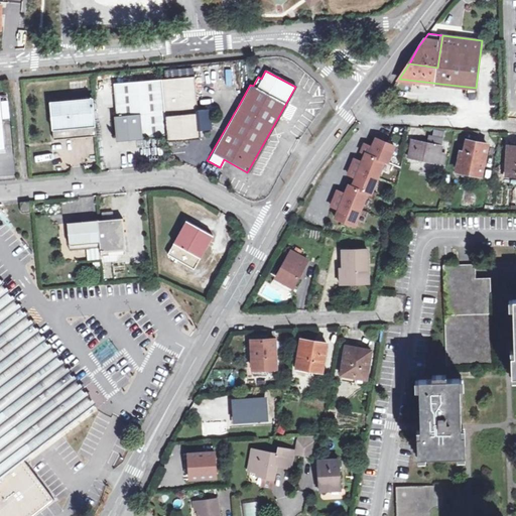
[(162,108),(164,134),(165,141),(199,138),(198,130),(210,128),(209,109),(197,110),(194,76),(160,79),(162,108)]
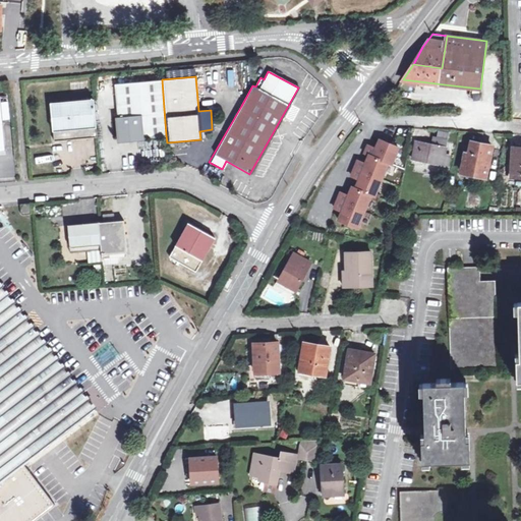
[(164,109),(162,79),(113,84),(115,118),(113,119),(115,138),(113,138),(113,147),(119,147),(119,143),(142,141),(142,138),(166,135),(164,109)]
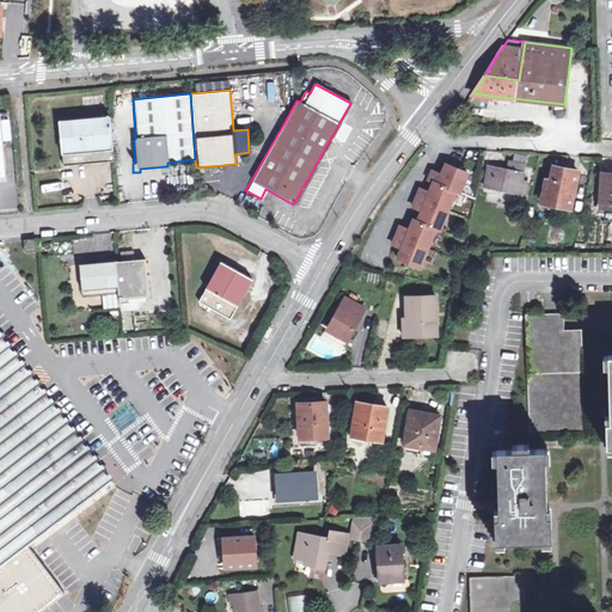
[(61,166),(111,163),(108,117),(57,122),(61,166)]
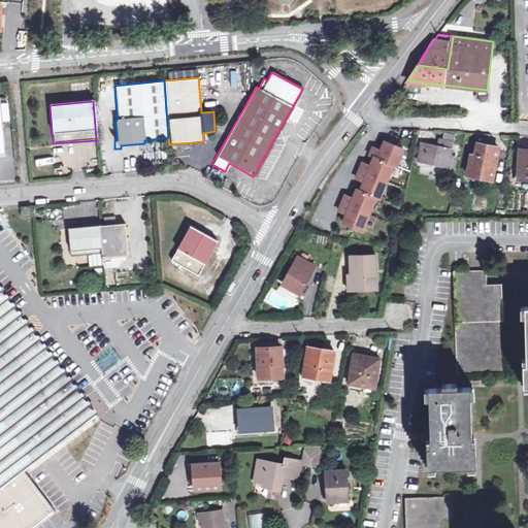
[(418,161),(454,168),(456,159),(451,158),(454,142),(439,139),(437,146),(422,144),(418,161)]
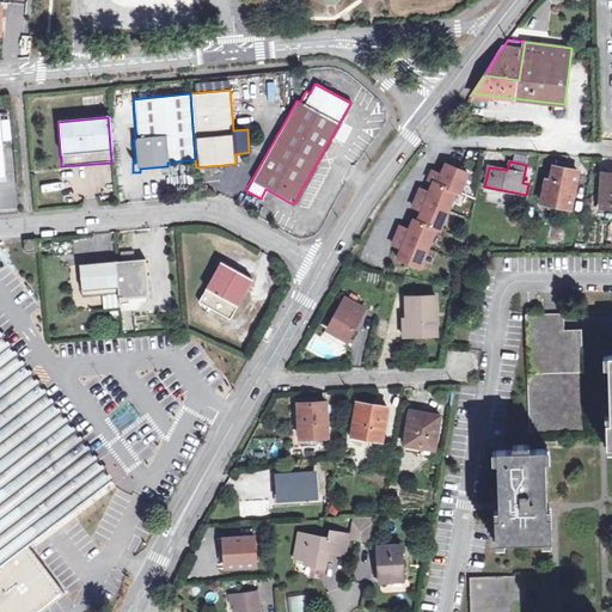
[(433,172),(429,181),(434,183),(457,191),(460,194),(469,173),(446,165),(442,176),(433,172)]
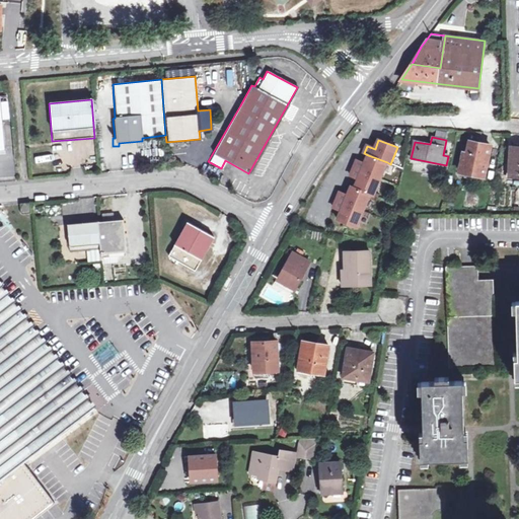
[(467,153),(463,152),(459,170),(485,176),(492,146),(469,141),(467,153)]
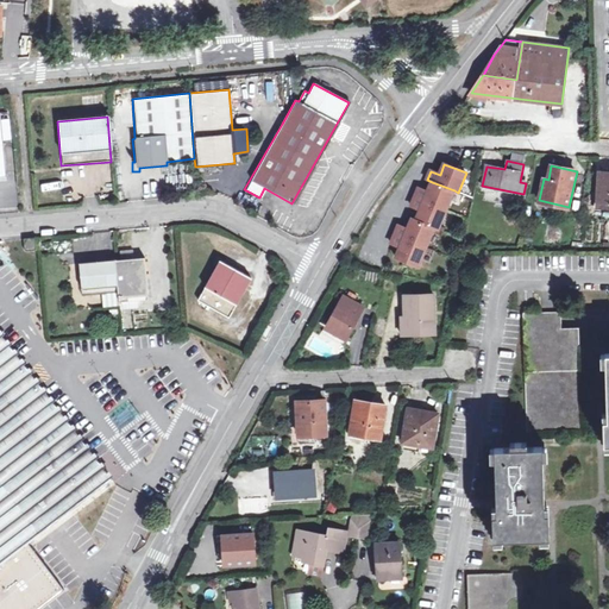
[(597,203),(608,203),(608,173),(600,173),(597,203)]
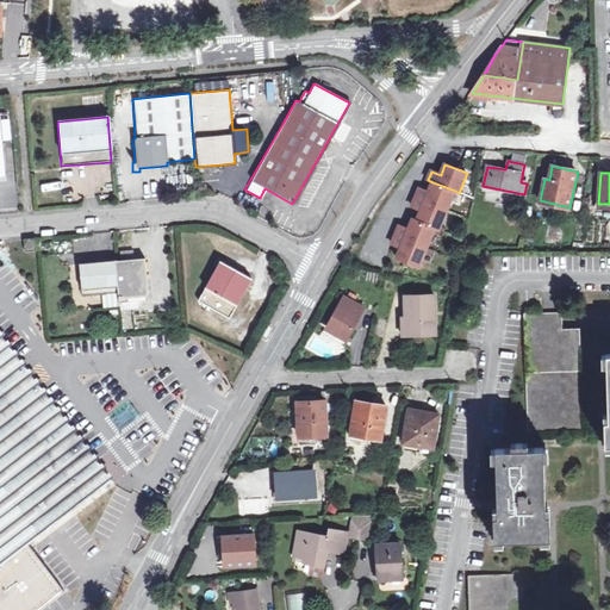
[(419,190),(416,198),(447,211),(455,191),(433,182),(429,193),(419,190)]
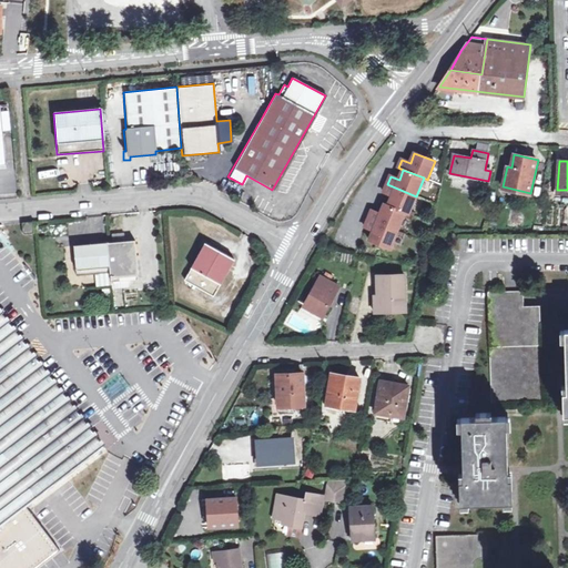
[(57,185),(71,183),(70,176),(56,179),(57,185)]
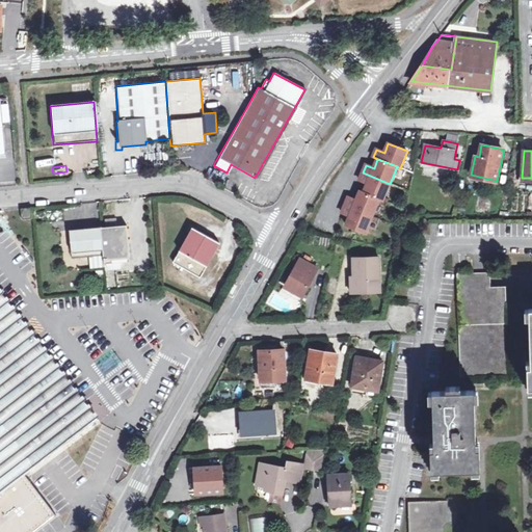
[(390,184),(363,173),(360,181),(368,184),(364,193),(379,200),(383,201),(390,184)]
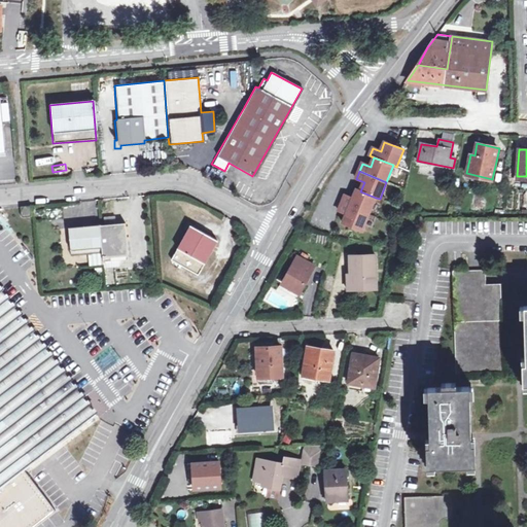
[(345,196),(342,204),(369,214),(376,198),(360,191),(356,189),(353,199),(345,196)]
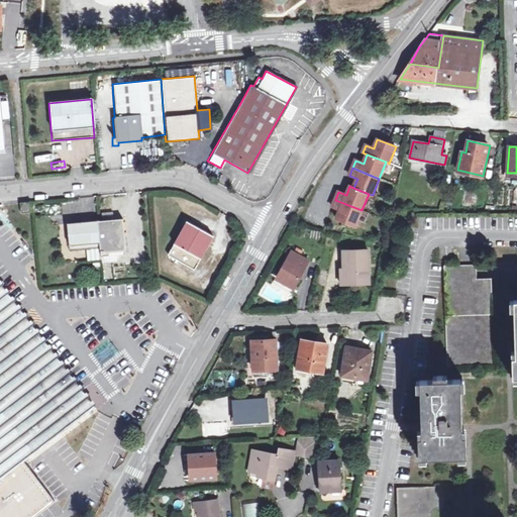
[(362,210),(335,200),(332,207),(340,210),(336,219),(355,226),(362,210)]
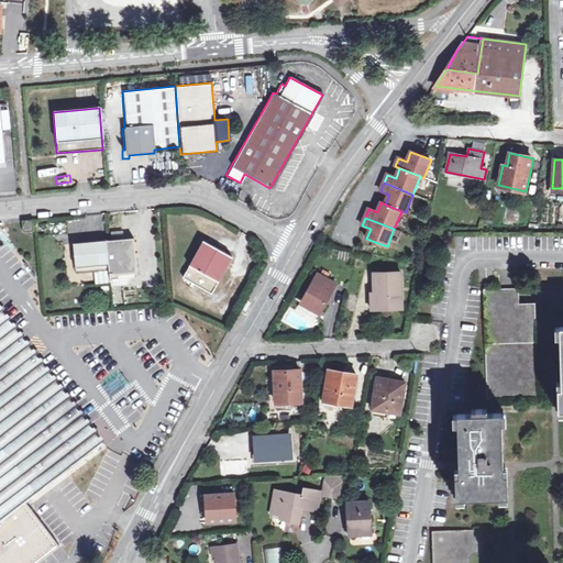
[(32,220),(22,221),(22,230),(25,231),(33,231),(32,220)]
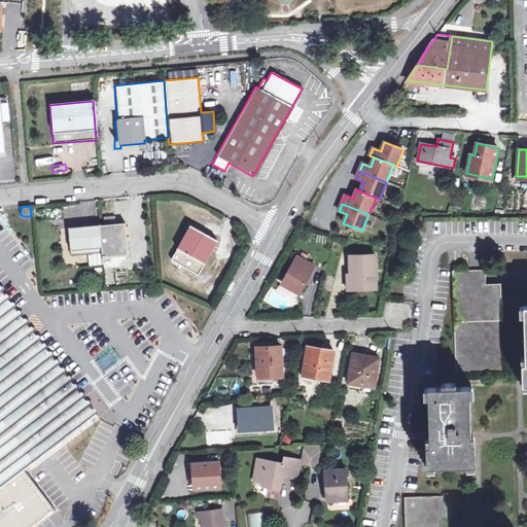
[(121,222),(97,224),(99,252),(100,259),(123,257),(123,253),(125,253),(121,222)]
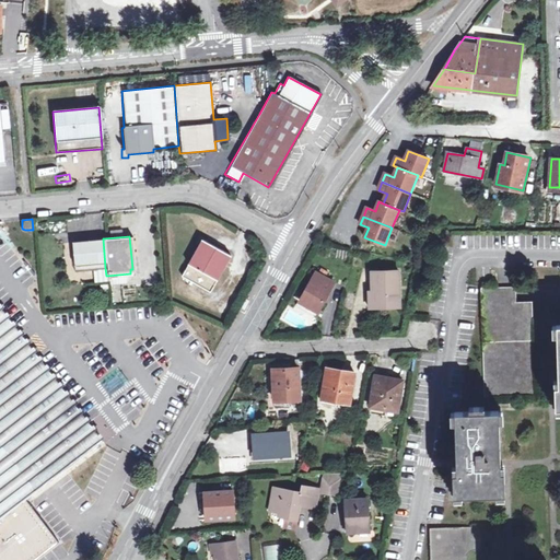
[(73,271),(105,268),(103,238),(71,242),(73,271)]
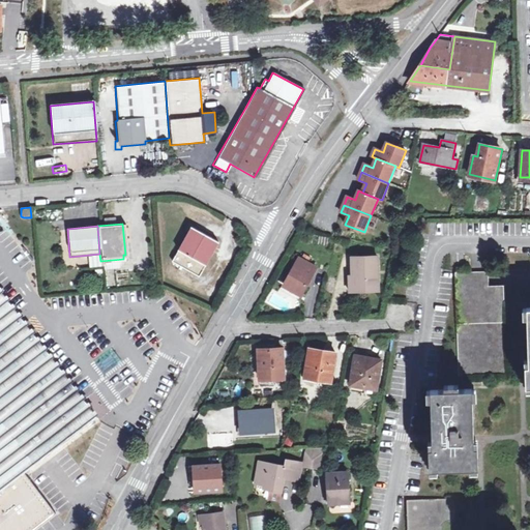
[(214,242),(194,230),(190,235),(185,232),(169,261),(195,275),(214,242)]
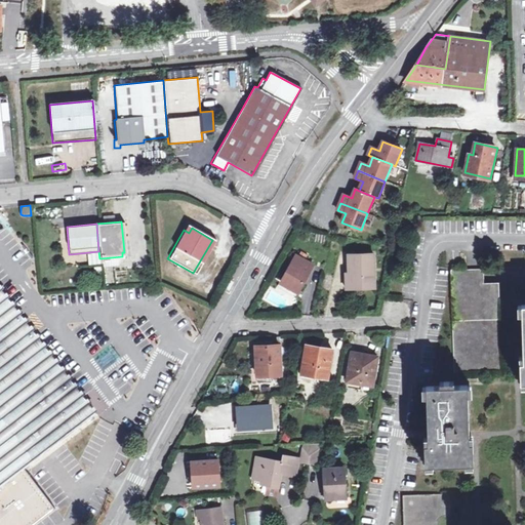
[(350,255),(350,266),(351,268),(351,275),(353,275),(354,290),(375,289),(373,254),(350,255)]
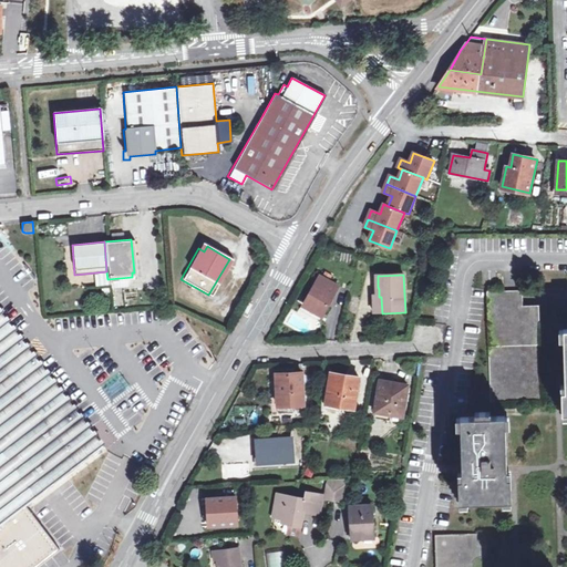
[(322,316),(339,288),(321,278),(305,305),(322,316)]
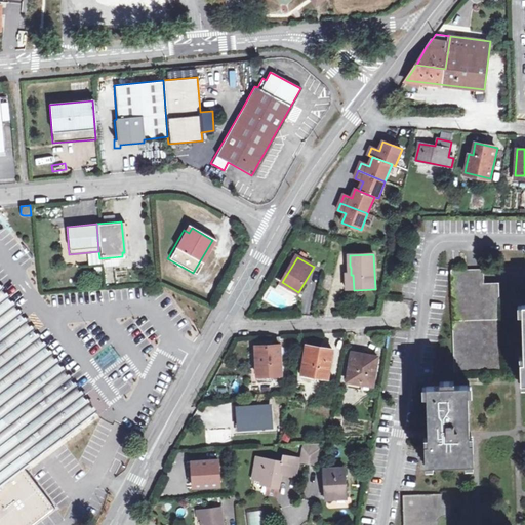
[(485,284),(485,269),(468,270),(452,270),(455,371),(502,370),(500,283),(485,284)]
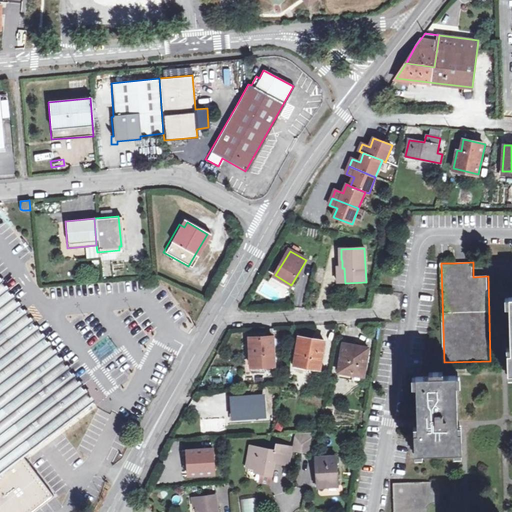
[(337,283),(345,283),(344,268),(342,268),(336,269),(337,283)]
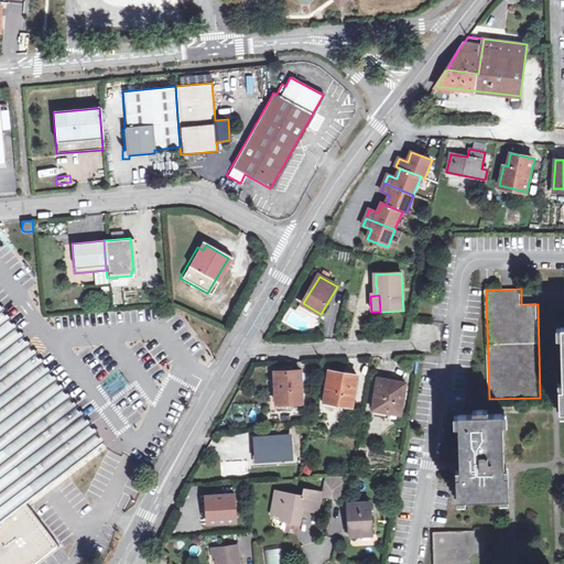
[(0,563),(30,563),(53,546),(21,502),(29,496),(98,444),(40,366),(0,313),(0,563)]
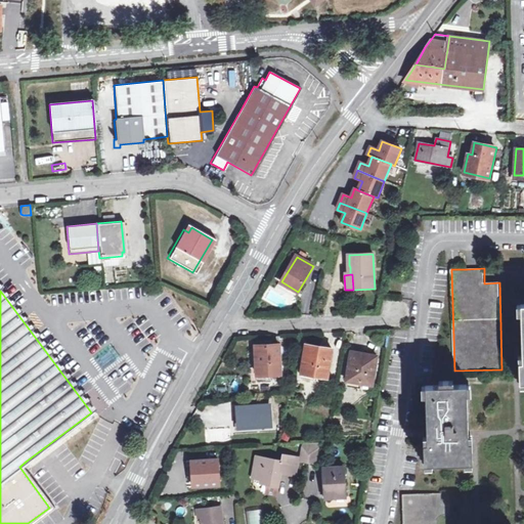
[(257,347),(258,378),(260,378),(268,377),(268,375),(282,374),(281,345),(257,347)]
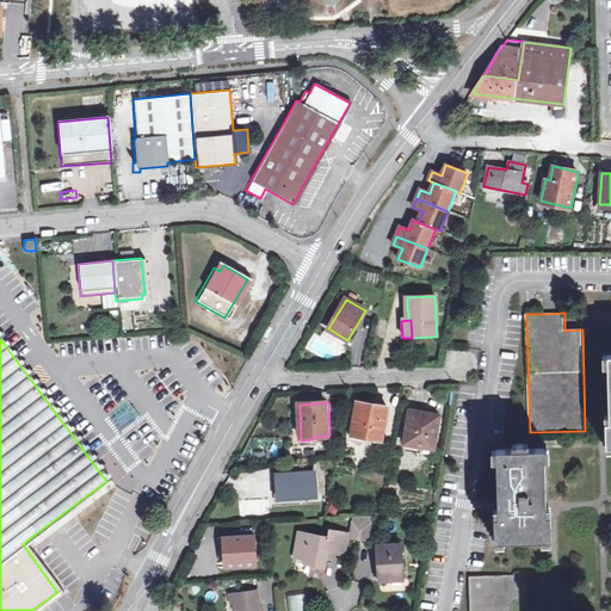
[(352,432),(365,434),(365,437),(383,440),(389,407),(358,402),(352,432)]
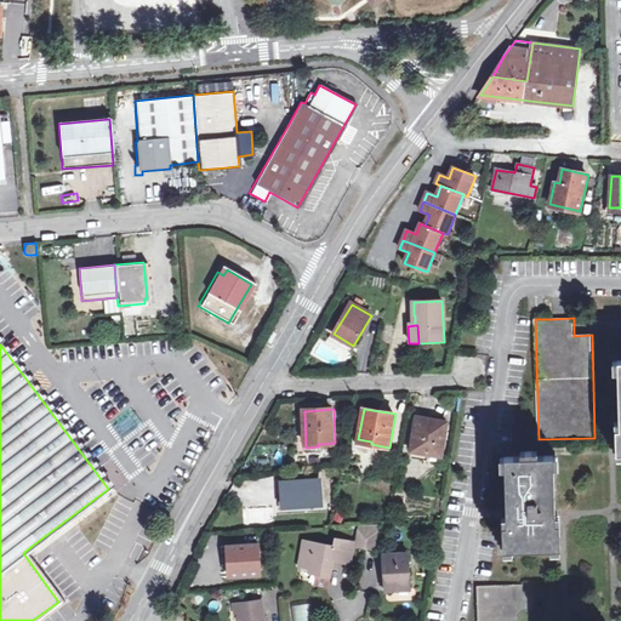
[(411,451),(443,457),(449,422),(419,416),(411,451)]
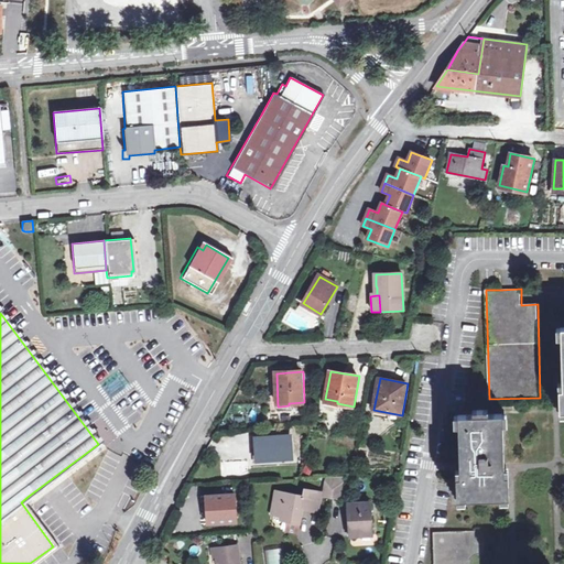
[(461,479),(456,479),(457,501),(509,500),(508,478),(505,478),(503,416),(458,418),(461,479)]
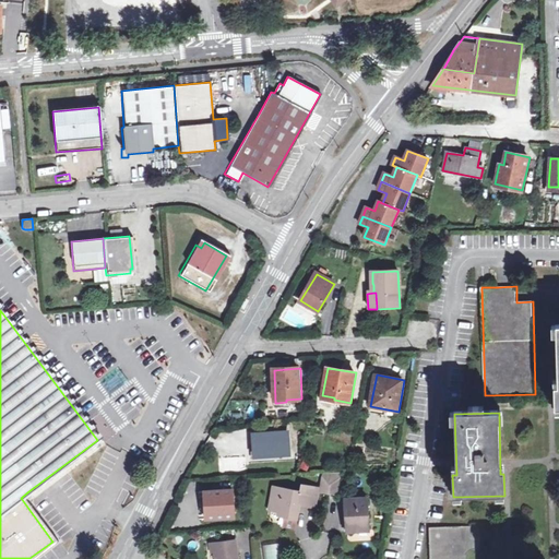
[(256,456),(274,455),(274,449),(290,448),(289,432),(254,435),(256,456)]
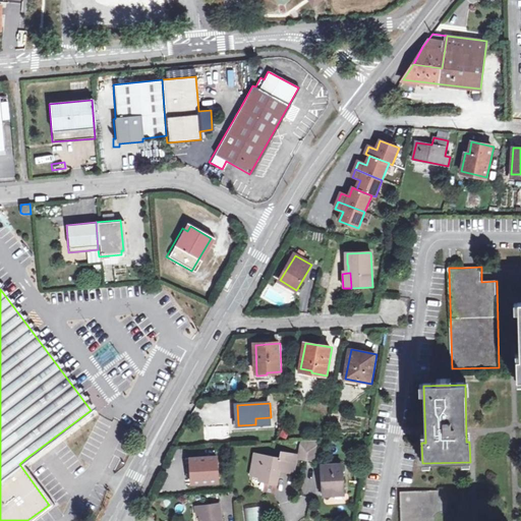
[(322,440),(311,440),(306,441),(303,441),(300,457),(307,459),(316,461),(322,440)]
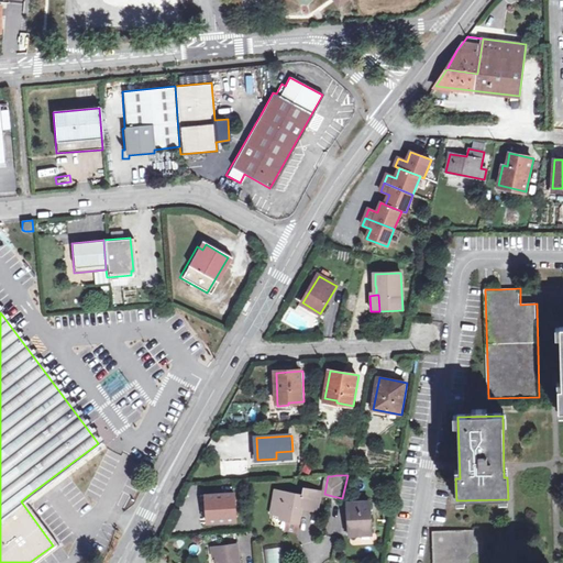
[(269,511),(280,514),(286,515),(286,518),(283,534),(293,537),(300,505),(315,508),(319,490),(304,487),(301,494),(275,489),(269,511)]
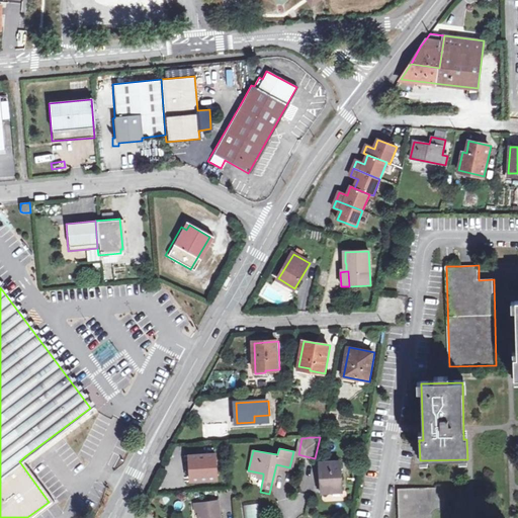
[(191,482),(217,480),(216,453),(189,455),(191,482)]
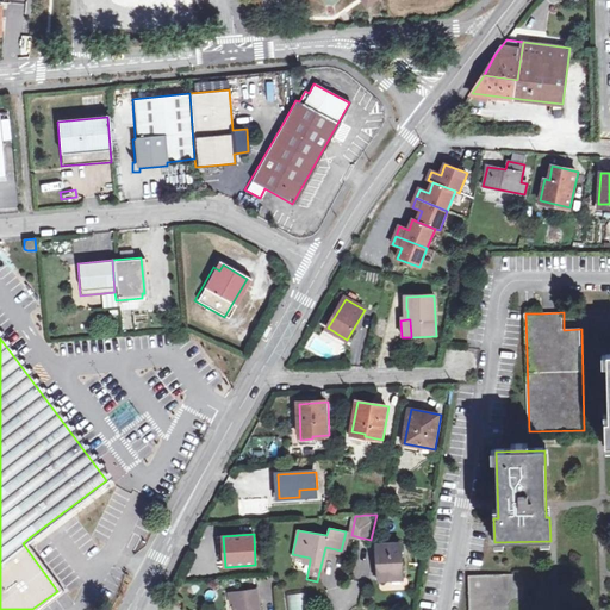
[(377,543),(378,568),(387,568),(388,577),(402,577),(399,541),(377,543)]
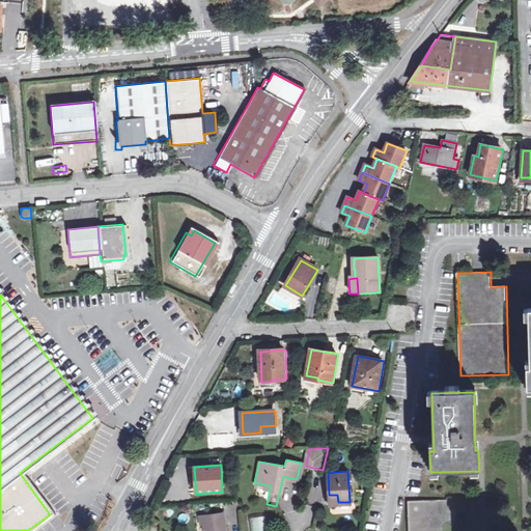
[(410,530),(457,530),(457,499),(409,501),(410,530)]
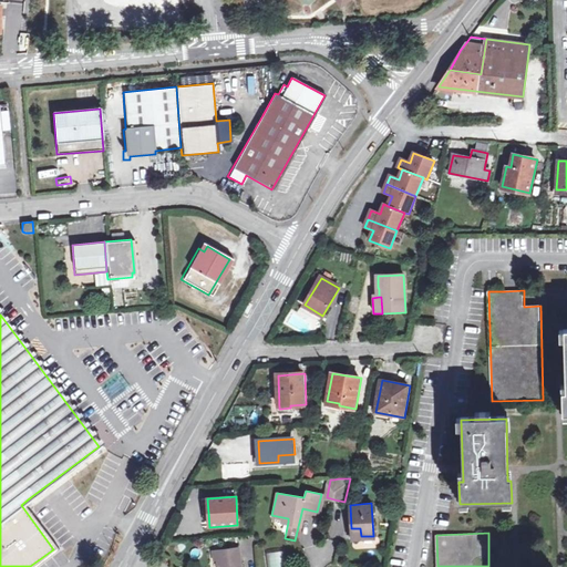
[(215,560),(219,560),(220,566),(243,566),(240,548),(214,552),(215,560)]
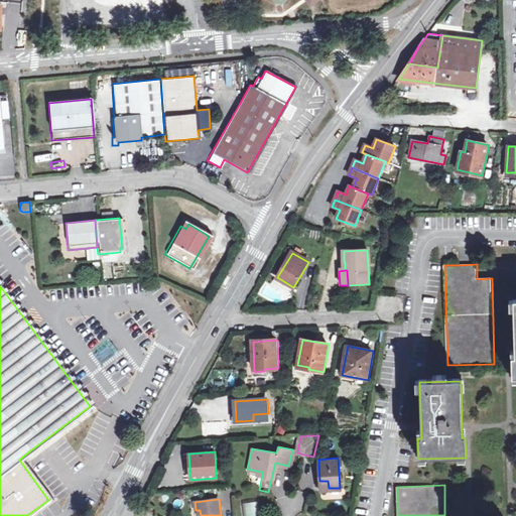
[(258,515),(257,501),(241,503),(242,515),(258,515)]
